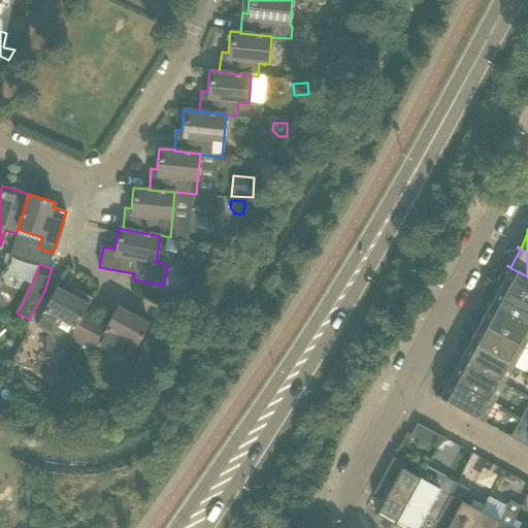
[(509,268),(500,286),(497,284),(497,285),(527,301),(527,276),(507,266),(509,268)]
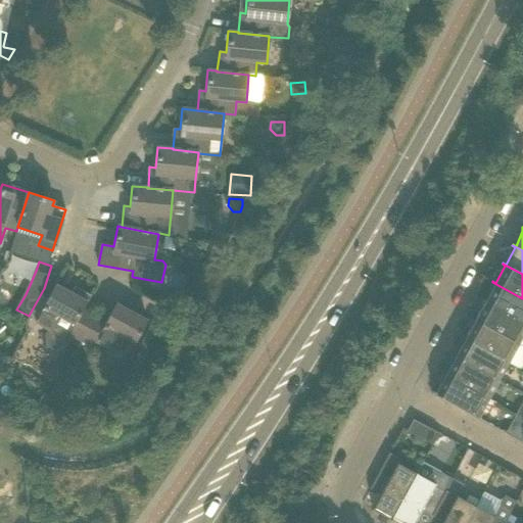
[(495,284),(485,301),(483,299),(482,300),(522,322),(522,298),(492,282),(495,284)]
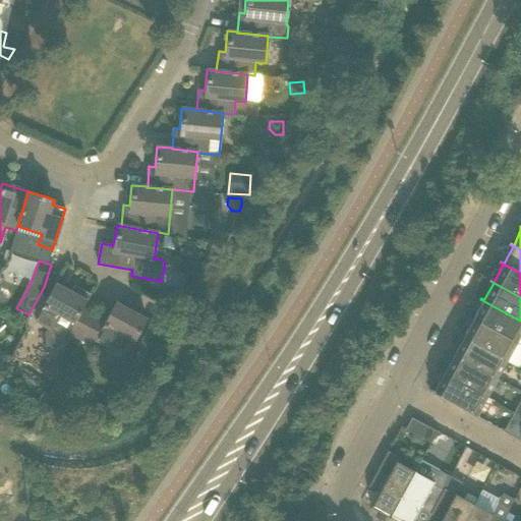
[(87,301),(55,284),(36,321),(66,338),(68,333),(80,340),(94,314),(82,308),(87,301)]
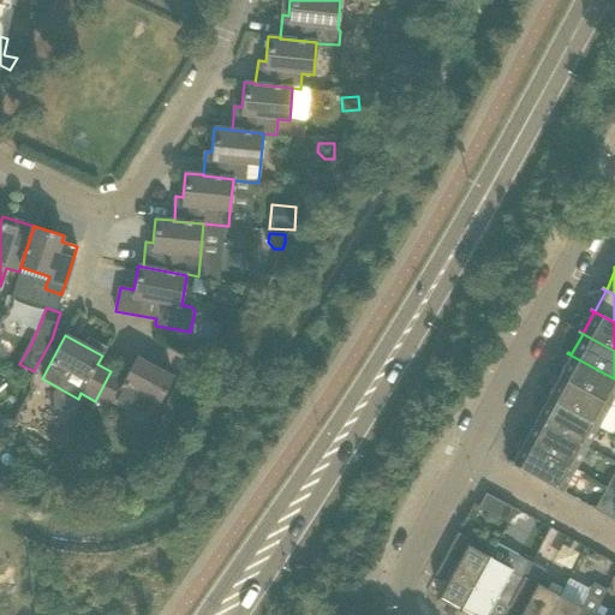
[(160,404),(173,377),(150,365),(154,360),(139,352),(124,378),(111,371),(95,401),(111,408),(114,402),(130,411),(139,393),(154,401),(145,419),(156,425),(166,407),(160,404)]
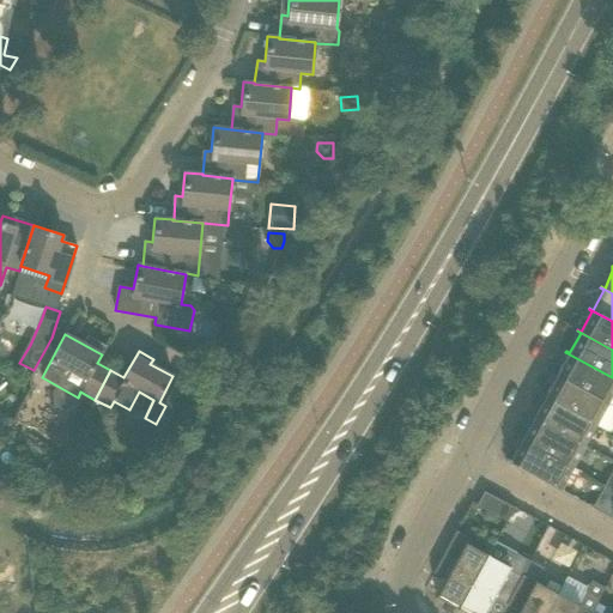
[(568,354),(557,375),(554,374),(553,374),(608,404),(612,394),(612,377),(565,352),(565,353),(568,354)]
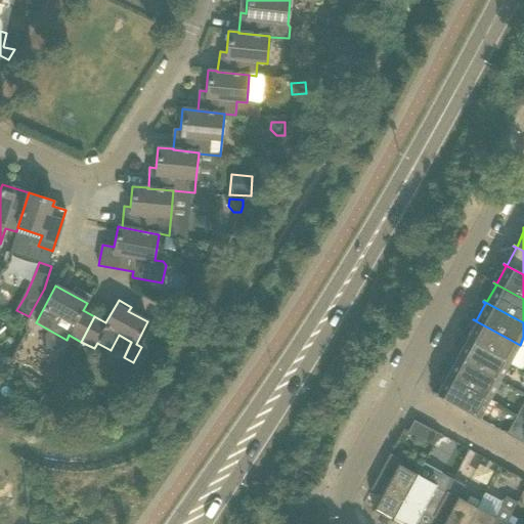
[(476,321),(466,339),(464,338),(463,338),(510,364),(520,345),(473,319),(473,320),(476,321)]
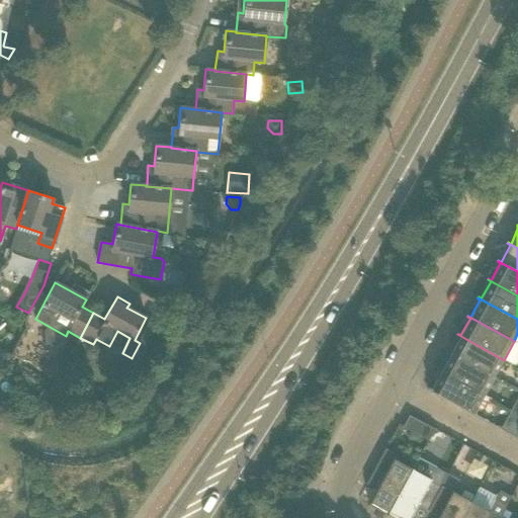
[(460,336),(451,353),(448,352),(495,377),(504,360),(457,334),(457,335),(460,336)]
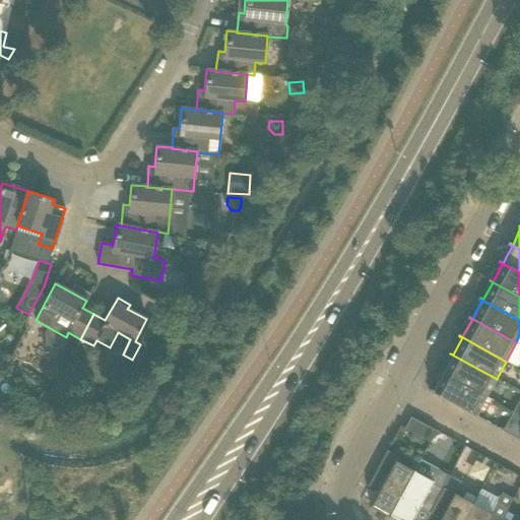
[(452,355),(443,373),(440,372),(486,397),(497,379),(450,353),(450,354),(452,355)]
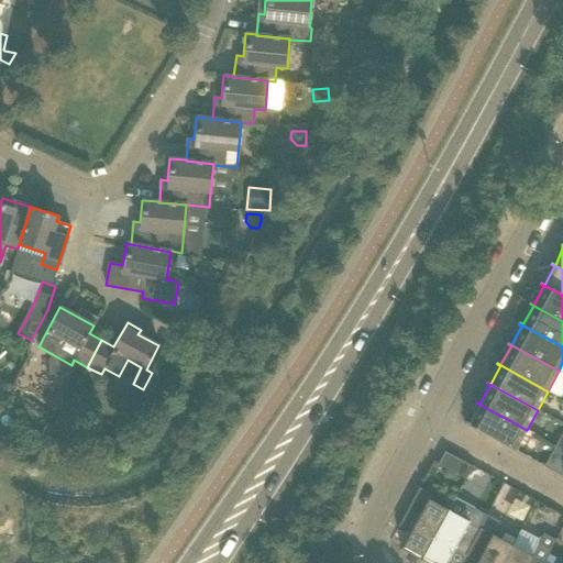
[(465,422),(516,451),(527,430),(476,403),(479,405),(468,423),(466,421),(465,422)]
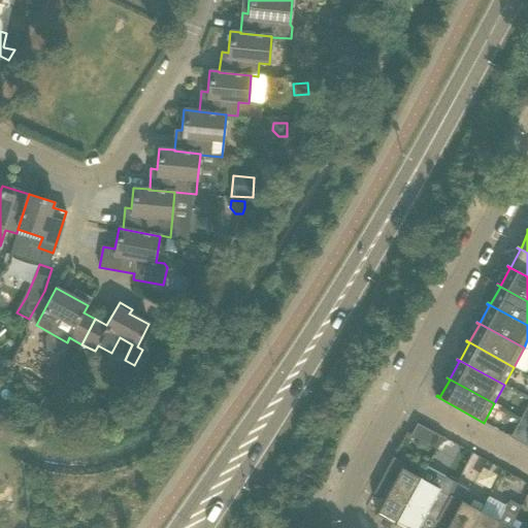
[(35,421),(25,416),(20,427),(30,432),(35,421)]
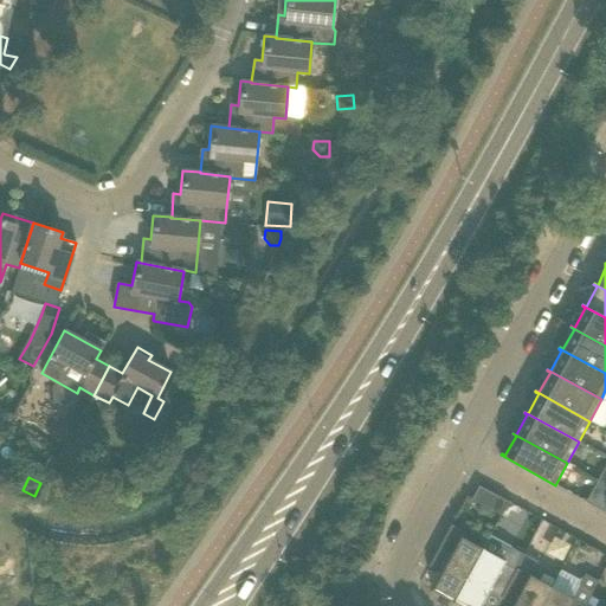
[(605,513),(605,484),(598,481),(586,502),(605,513)]
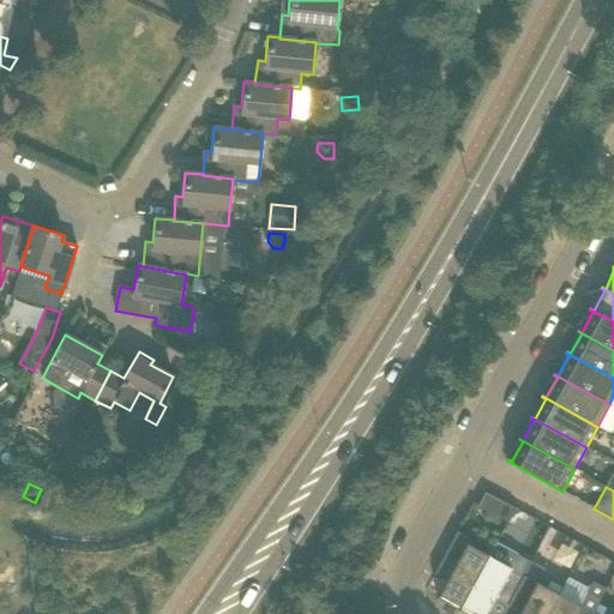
[(507,522),(515,509),(485,493),(477,506),(507,522)]
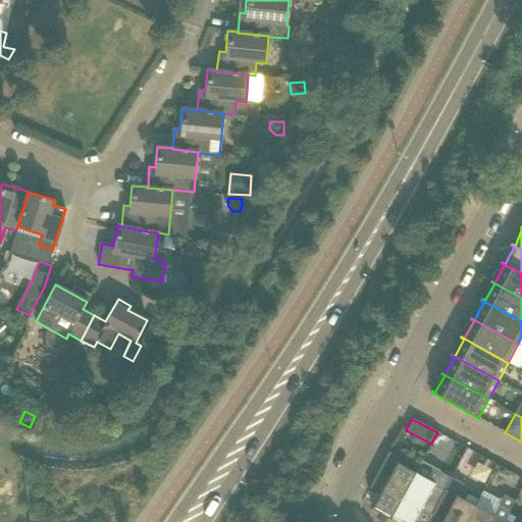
[(400,458),(388,452),(369,487),(380,493),(371,510),(372,510),(374,508),(392,517),(389,519),(390,520),(416,472),(398,463),(400,458)]
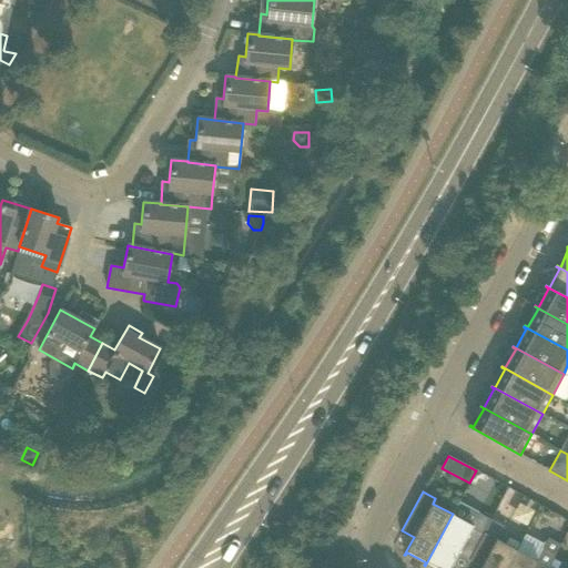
[(425,566),(427,563),(436,567),(449,567),(457,554),(469,560),(492,519),(479,513),(473,525),(453,514),(425,566)]
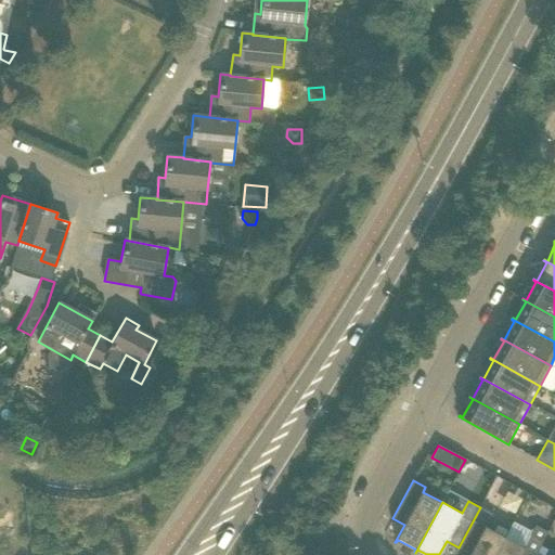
[(495,554),(506,537),(488,527),(493,515),(480,507),(459,547),(470,554),(468,554),(495,554)]
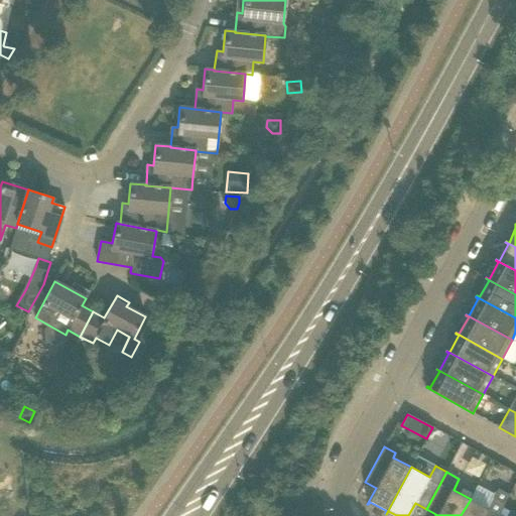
[(498,515),(499,515),(503,507),(510,495),(499,489),(489,509),(471,499),(461,515),(498,515)]
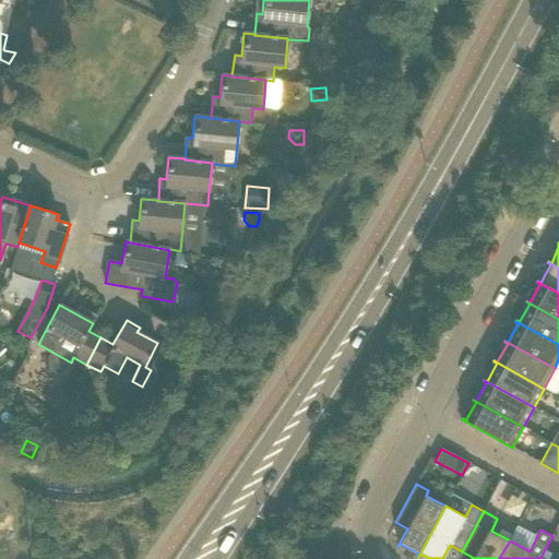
[(540,558),(539,558),(548,558),(552,554),(545,549),(540,558)]
